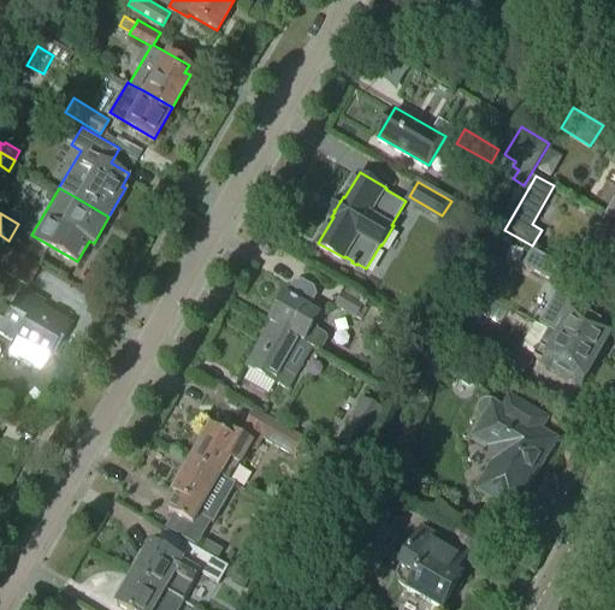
[(614,229),(596,264),(614,272),(614,229)]
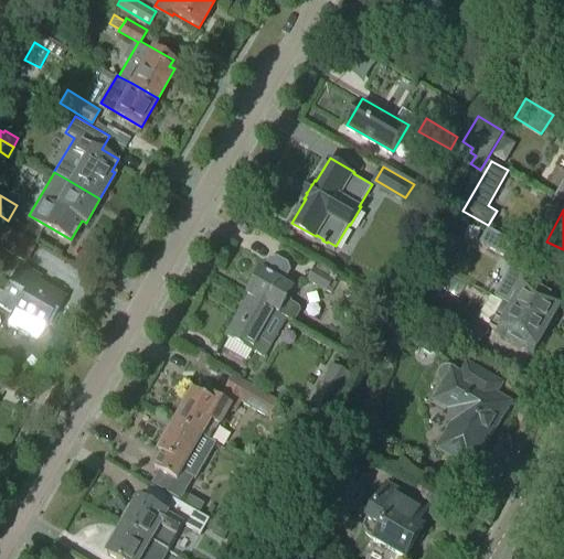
[(36,239),(0,218),(0,242),(27,257),(36,239)]
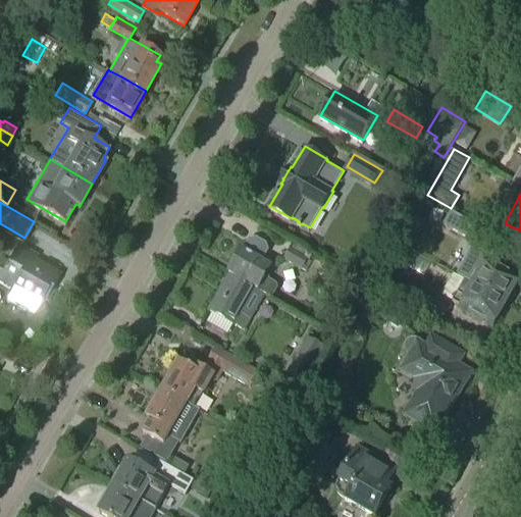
[(444,221),(471,238),(478,224),(451,208),(444,221)]
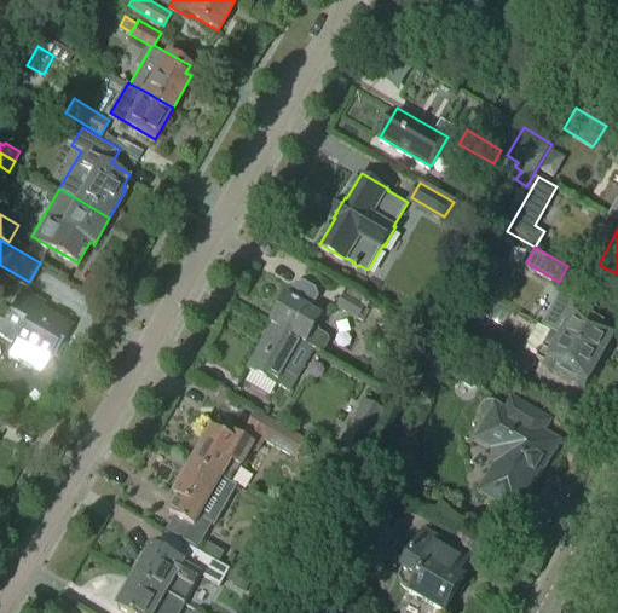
[(324,350),(330,337),(330,331),(315,323),(322,312),(311,306),(318,293),(315,285),(305,279),(296,281),(272,323),(305,341),(306,340),(324,350)]
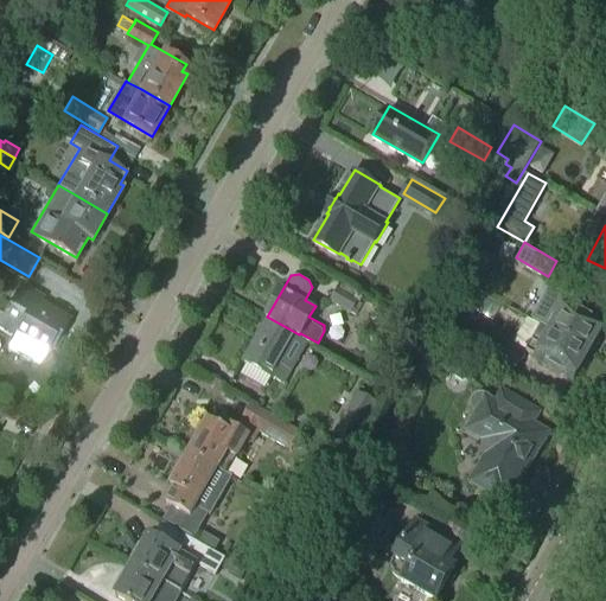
[(542,321),(549,325),(592,350),(599,337),(595,334),(604,321),(567,300),(573,289),(554,277),(531,315),(542,321)]
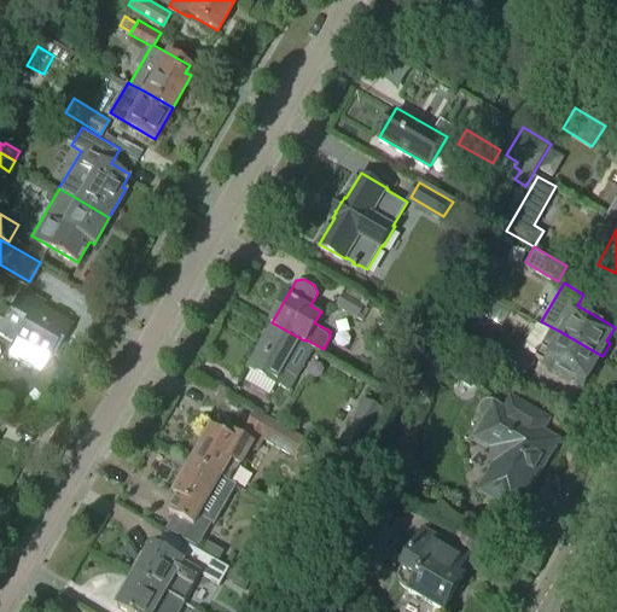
[(64,342),(60,339),(71,322),(41,306),(44,299),(24,289),(11,310),(0,303),(0,331),(15,339),(9,350),(41,368),(50,351),(53,354),(54,350),(58,353),(64,342)]
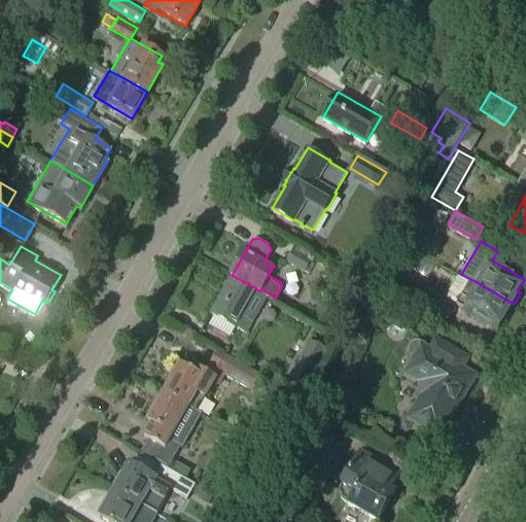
[(306,270),(312,259),(292,248),(286,258),(306,270)]
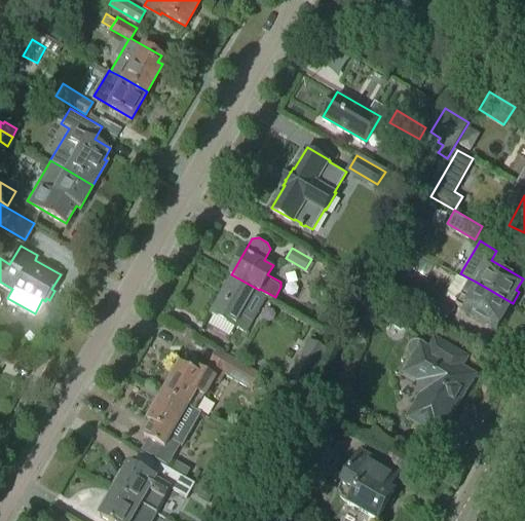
[(246,330),(253,319),(246,314),(259,290),(231,274),(211,309),(246,330)]
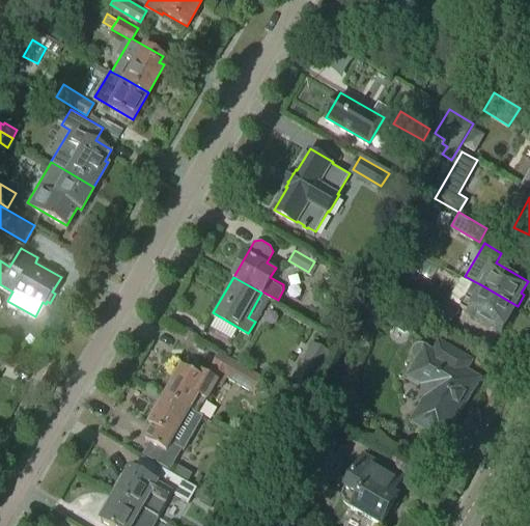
[(510,317),(518,306),(480,284),(474,281),(461,304),(501,328),(507,316),(510,317)]
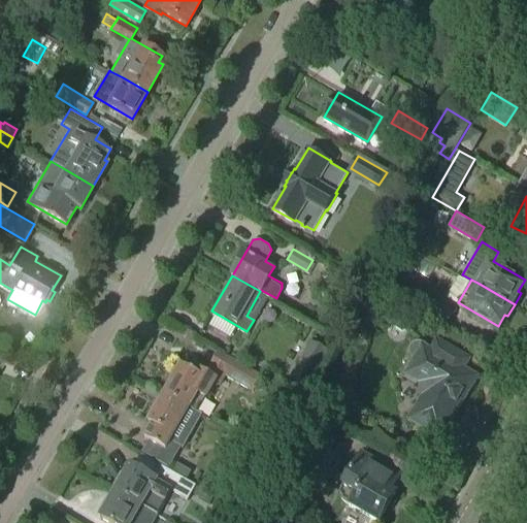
[(445,326),(451,315),(399,286),(393,296),(445,326)]
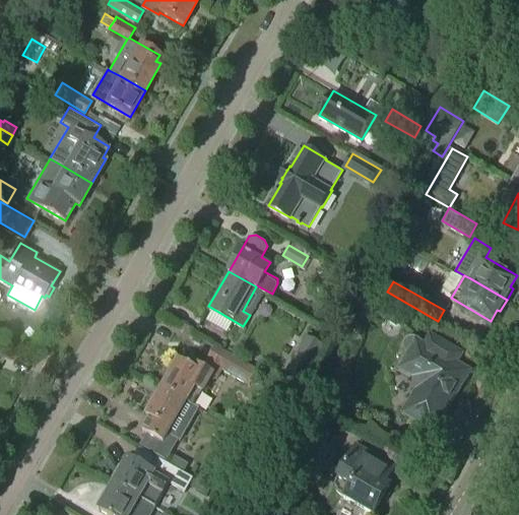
[(462,350),(431,333),(426,340),(417,335),(411,335),(410,335),(406,337),(404,341),(404,343),(404,345),(405,347),(405,349),(409,353),(403,364),(428,378),(408,411),(434,427),(467,369),(455,363),(462,350)]
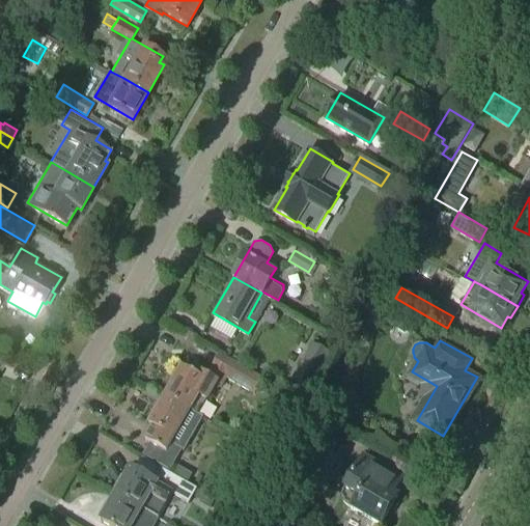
[(311,389),(332,351),(313,341),(293,380),(311,389)]
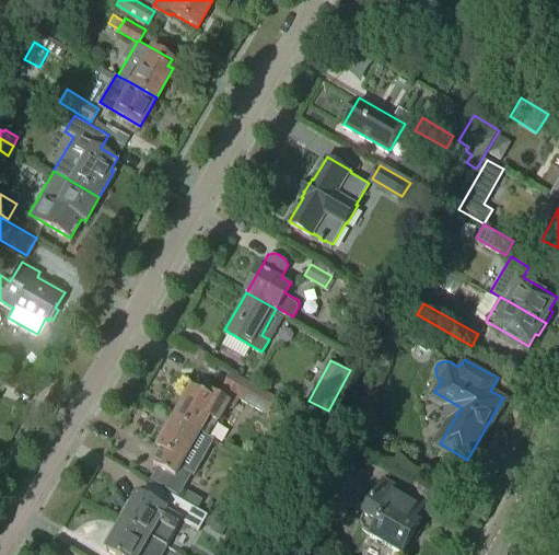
[(278,395),(237,372),(223,396),(211,389),(209,393),(193,384),(175,415),(211,435),(230,402),(233,404),(239,394),(269,411),(278,395)]
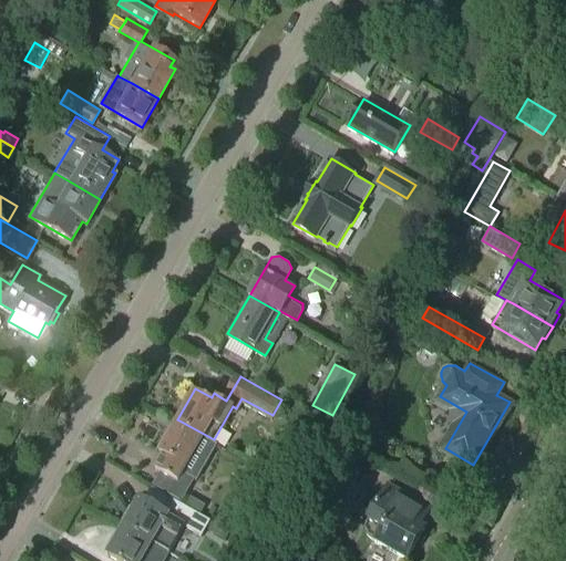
[(185,470),(197,448),(206,454),(214,439),(177,419),(160,450),(166,455),(158,468),(178,479),(171,492),(182,499),(195,476),(185,470)]
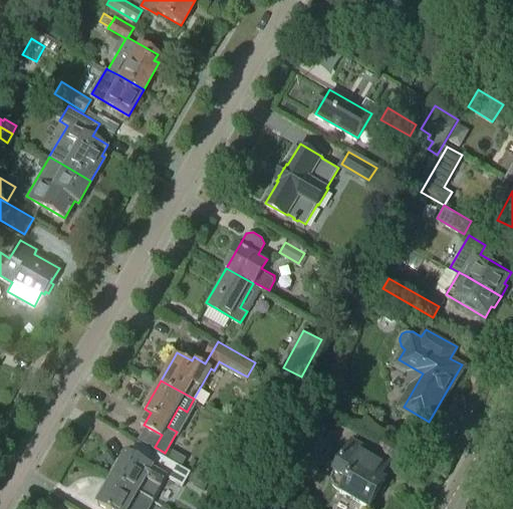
[(369,506),(386,478),(380,474),(391,459),(352,438),(332,474),(331,477),(332,481),(333,483),(336,486),(369,506)]
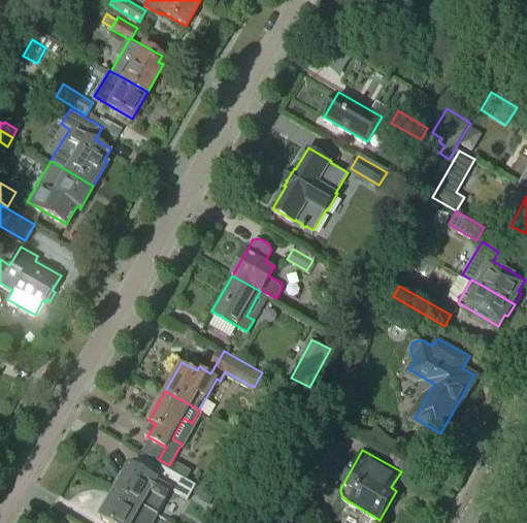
[(191,469),(179,462),(175,470),(187,477),(191,469)]
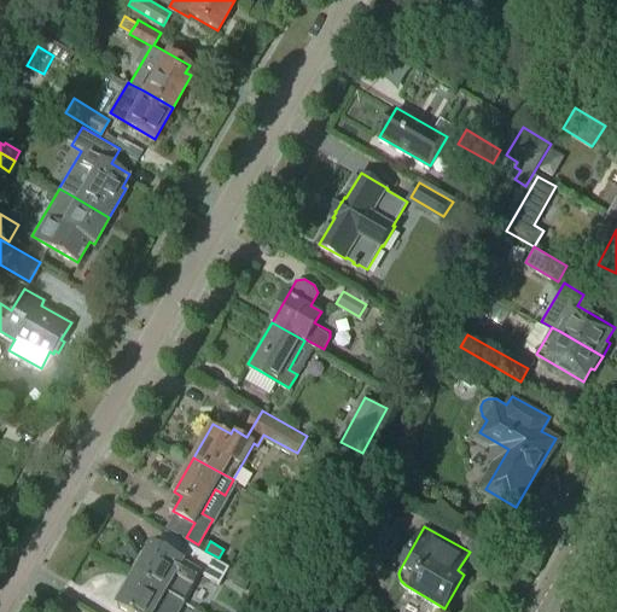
[(184,559),(153,542),(135,572),(178,596),(179,596),(185,600),(201,571),(220,582),(230,565),(192,543),(184,559)]
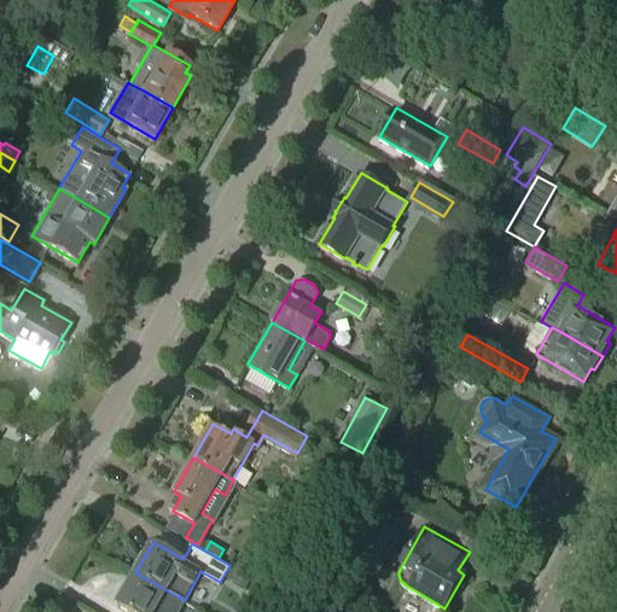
[(170,610),(178,596),(135,572),(118,602),(135,611),(153,611),(158,604),(170,610)]
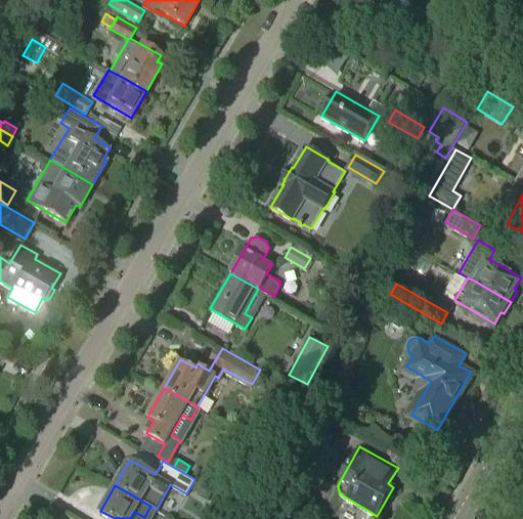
[(263,518),(264,518),(246,508),(238,518),(263,518)]
